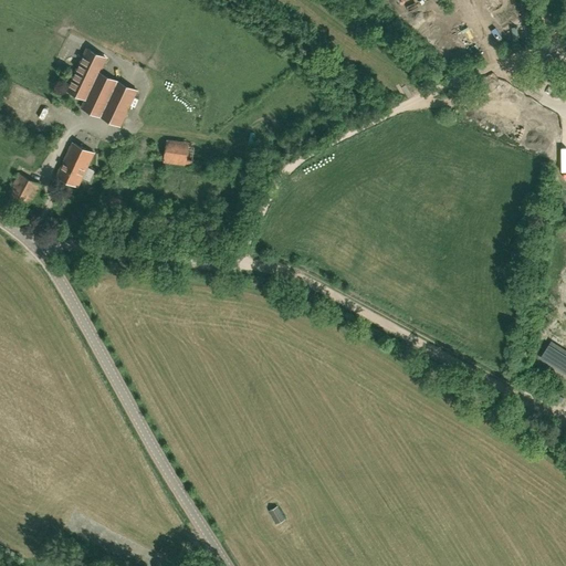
[(106,58),(87,49),(67,91),(86,100),(100,73),(106,58)]
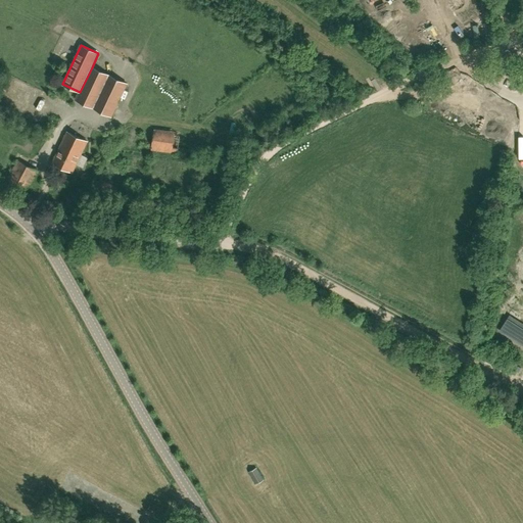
[(152,150),(179,152),(181,131),(154,129),(152,150)]
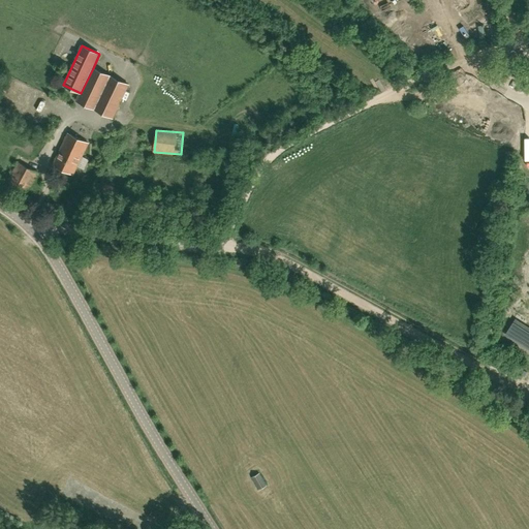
[(53,164),(73,174),(88,143),(68,133),(53,164)]
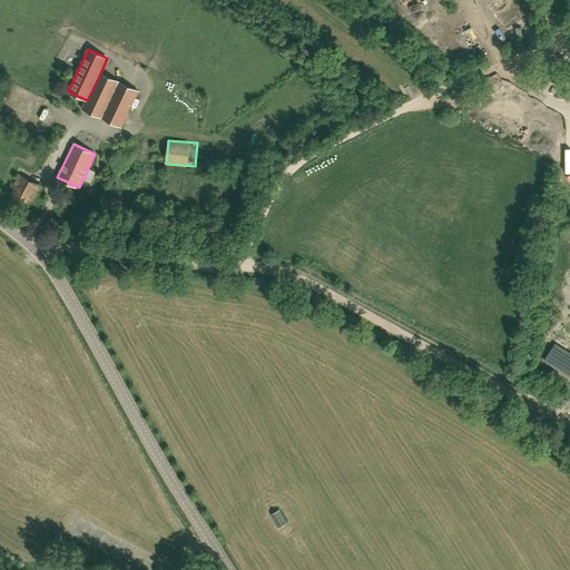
[(28,209),(41,186),(19,175),(7,198),(28,209)]
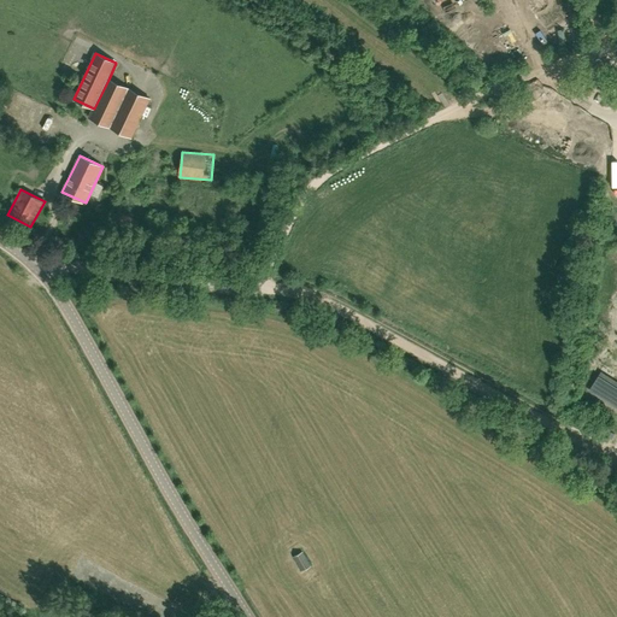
[(112,223),(127,230),(133,218),(118,211),(116,216),(112,223)]
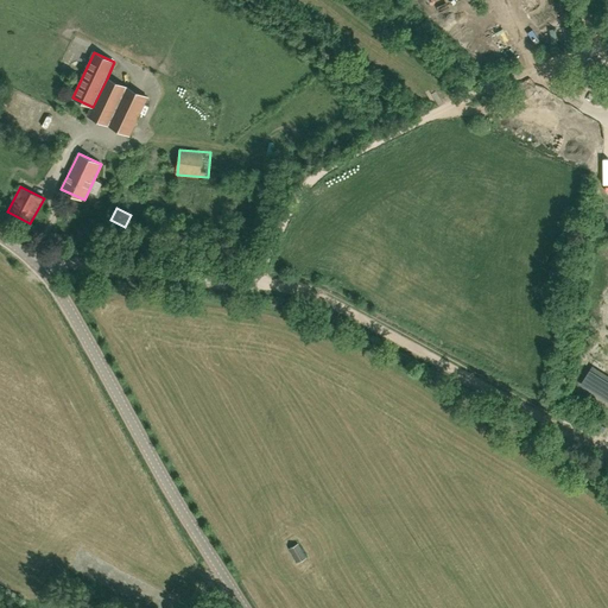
[(601,392),(607,396),(607,377),(603,374),(601,378),(590,371),(589,371),(581,384),(599,394),(601,392)]
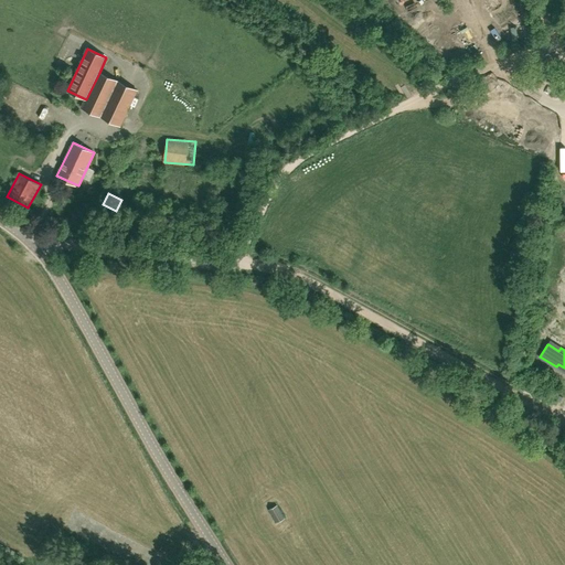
[(276,523),(285,518),(278,504),(268,509),(276,523)]
